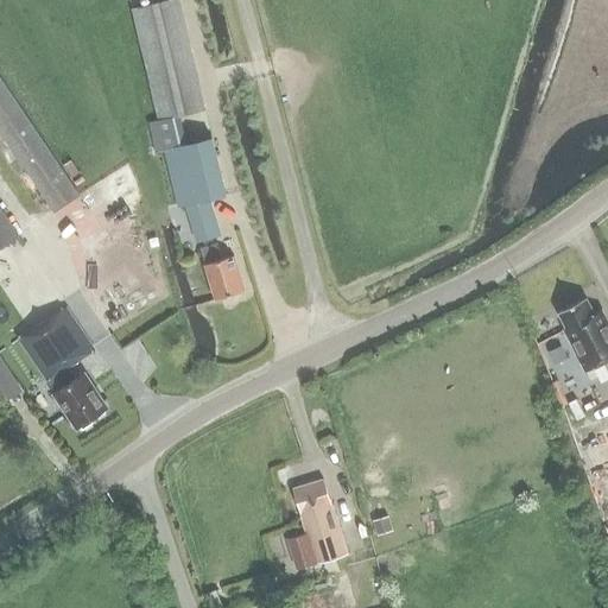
[(154,153),(164,152),(179,207),(184,206),(195,242),(201,240),(203,248),(200,249),(204,266),(214,301),(242,292),(233,257),(220,260),(216,245),(211,245),(209,236),(219,234),(209,200),(226,195),(211,141),(178,149),(171,116),(203,109),(177,0),(173,0),(132,11),(158,121),(149,124),(154,153)]
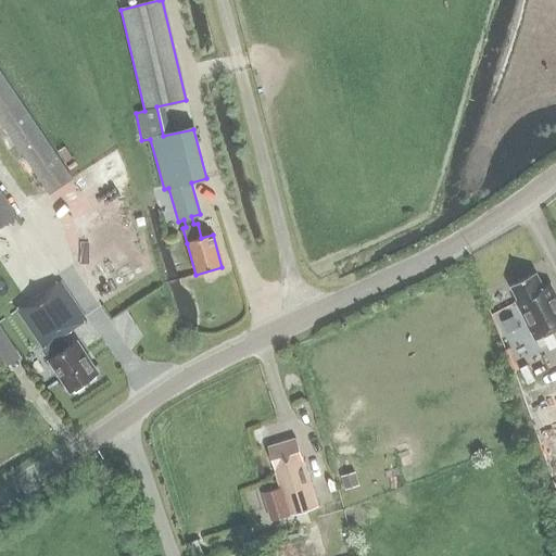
[(0,122),(49,196),(72,179),(0,72),(0,122)]
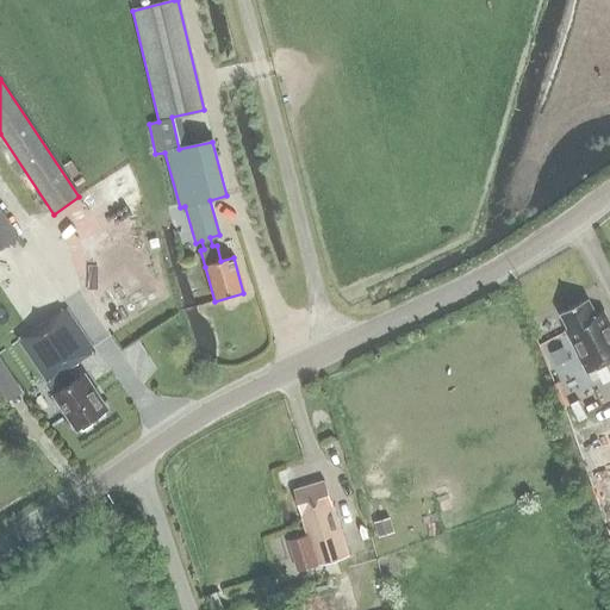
[(0,249),(18,237),(0,209),(0,249)]
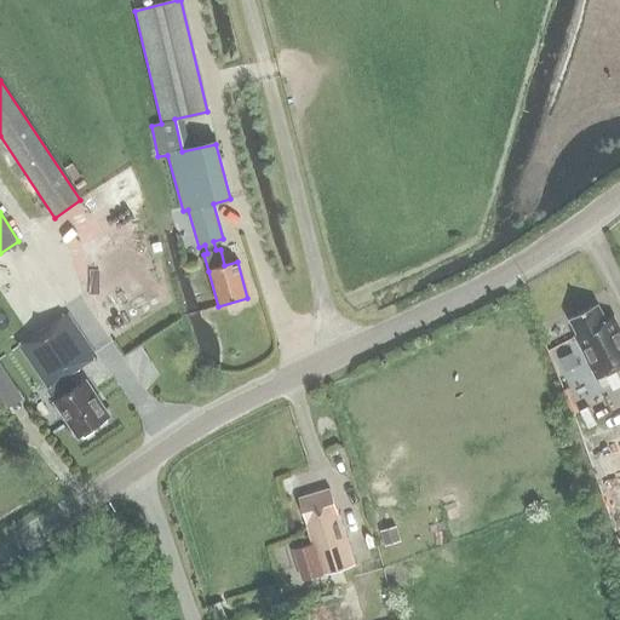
[(568,319),(577,336),(574,337),(596,379),(619,366),(619,331),(613,317),(604,321),(596,304),(568,319)]
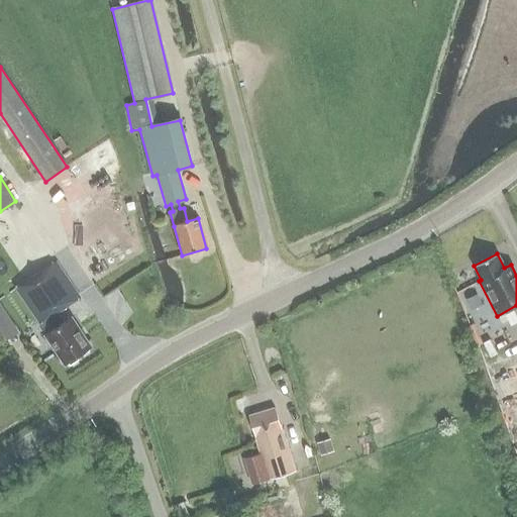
[(78,356),(90,348),(71,318),(64,322),(58,313),(79,299),(56,263),(43,271),(41,270),(14,288),(45,334),(44,335),(64,366),(67,364),(70,365),(78,359),(78,356)]
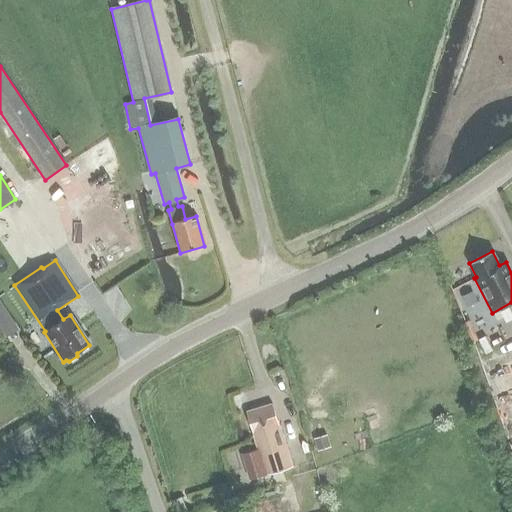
[(469,299),(459,304),(465,315),(474,310),(469,299)]
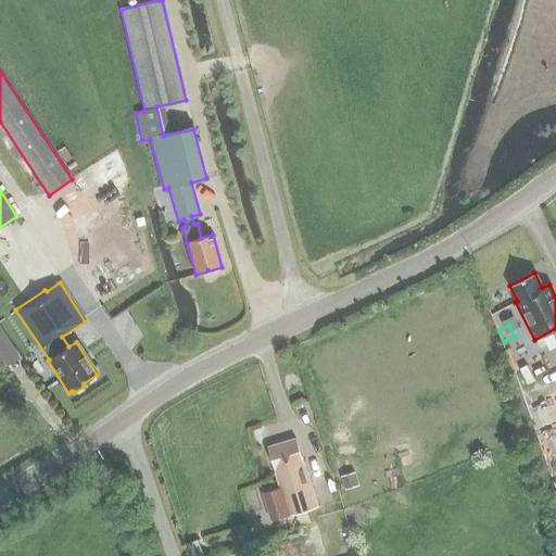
[(555,374),(538,378),(543,402),(555,397),(555,374)]
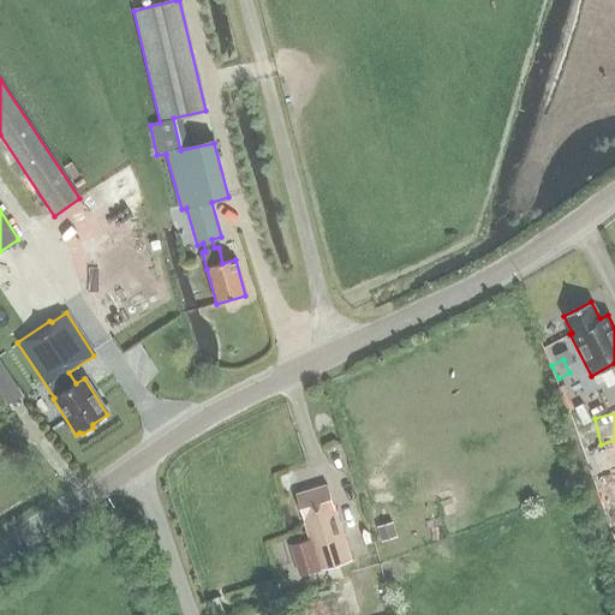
[(351,563),(327,487),(296,496),(309,542),(290,548),(299,579),(351,563)]
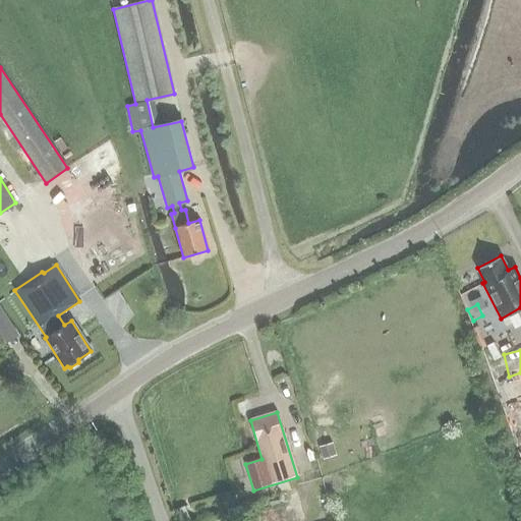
[(331,443),(319,447),(323,457),(334,454),(335,454),(334,450),(331,443)]
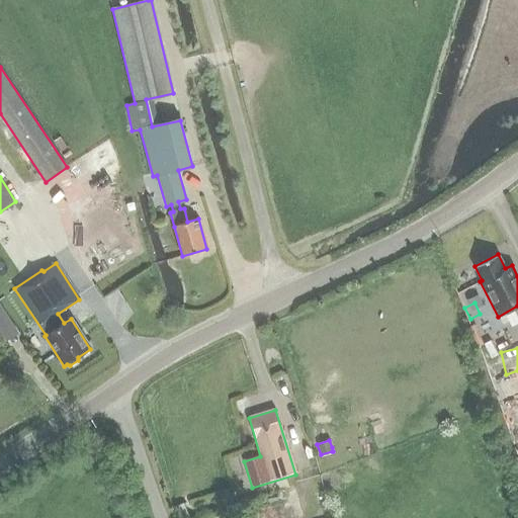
All buildings are outlined.
